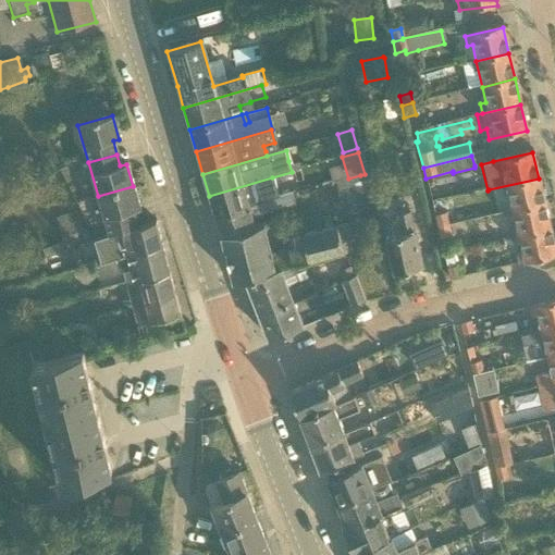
[(360,175),(348,179),(334,183),(345,219),(370,212),(360,175)]
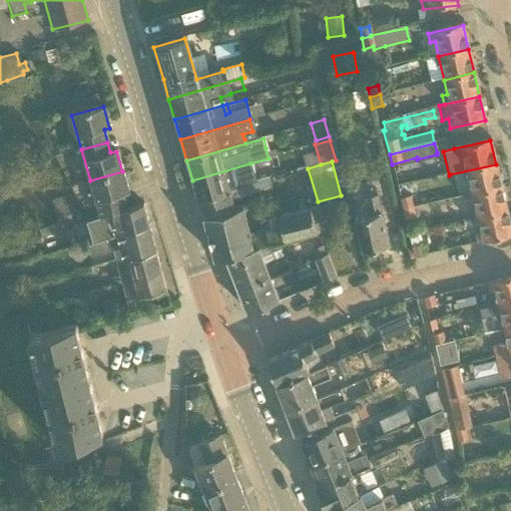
[(256,183),(256,182),(250,163),(192,180),(197,200),(198,200),(256,183)]
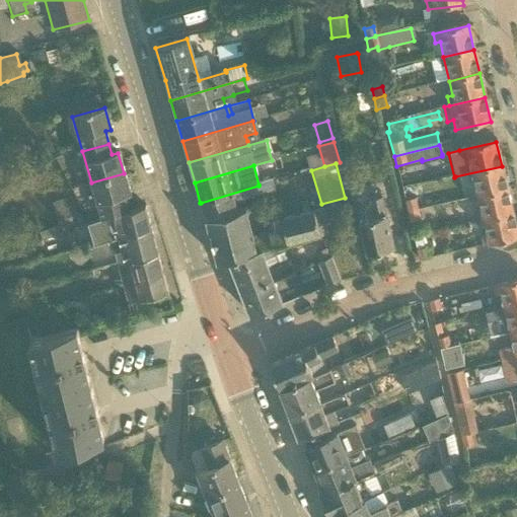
[(502,166),(455,176),(461,200),(475,197),(476,197),(507,190),(502,166)]
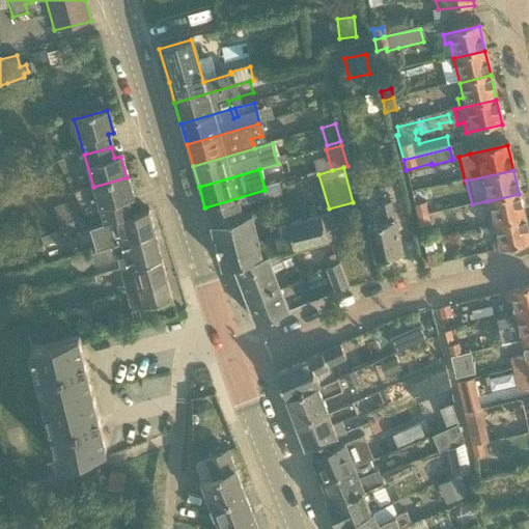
[(107,224),(131,217),(129,207),(127,201),(133,199),(127,177),(93,187),(101,216),(104,224),(107,224)]
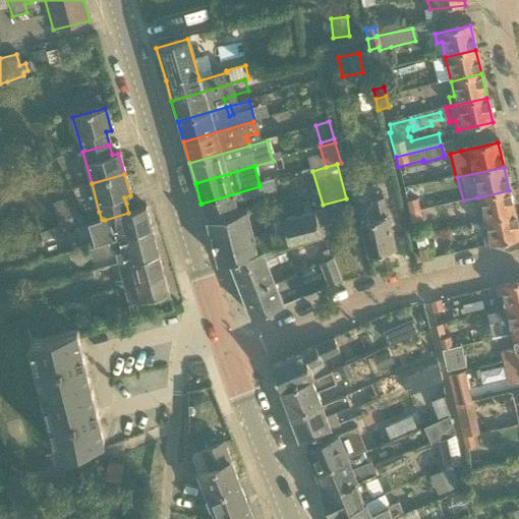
[(212,242),(250,232),(245,211),(238,213),(235,203),(275,192),(273,187),(278,186),(276,180),(260,185),(260,186),(202,204),(207,221),(212,242)]
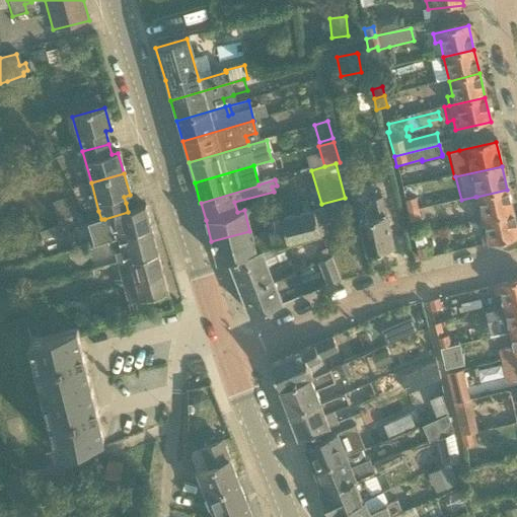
[(507,190),(476,197),(479,212),(474,213),(476,222),(513,214),(507,190)]
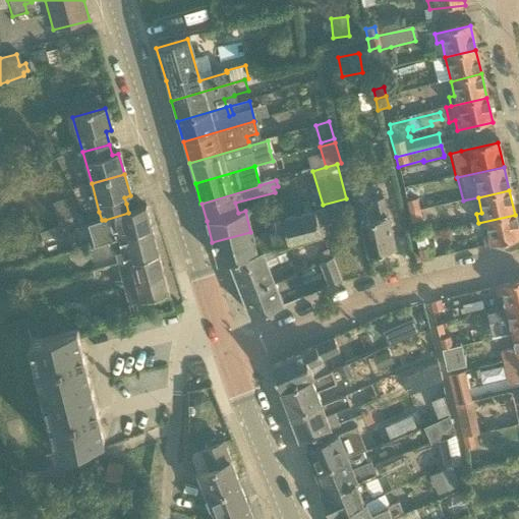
[(375,222),(359,225),(366,257),(393,251),(381,200),(370,203),(375,222)]
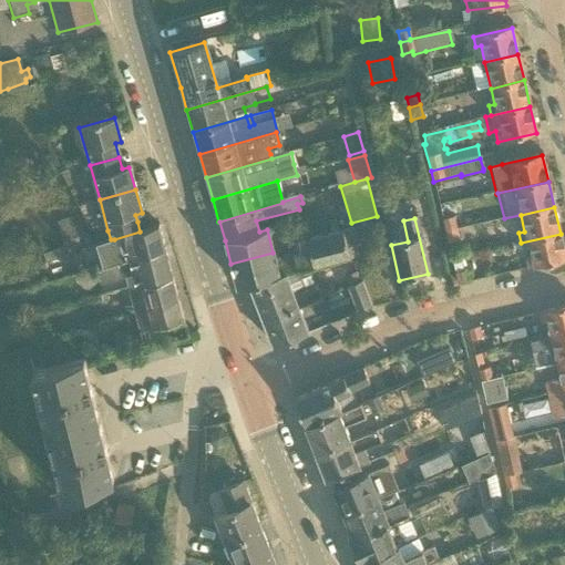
[(444,234),(455,232),(452,218),(442,221),(444,234)]
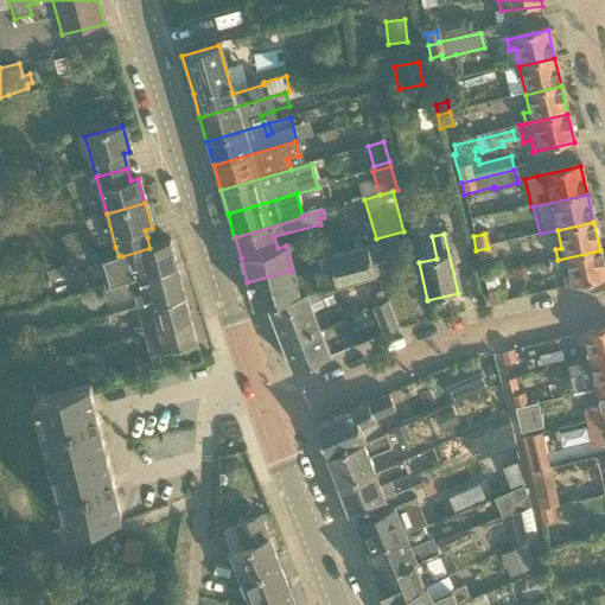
[(150,248),(122,256),(125,267),(90,276),(94,291),(103,288),(112,287),(176,268),(169,242),(150,248)]
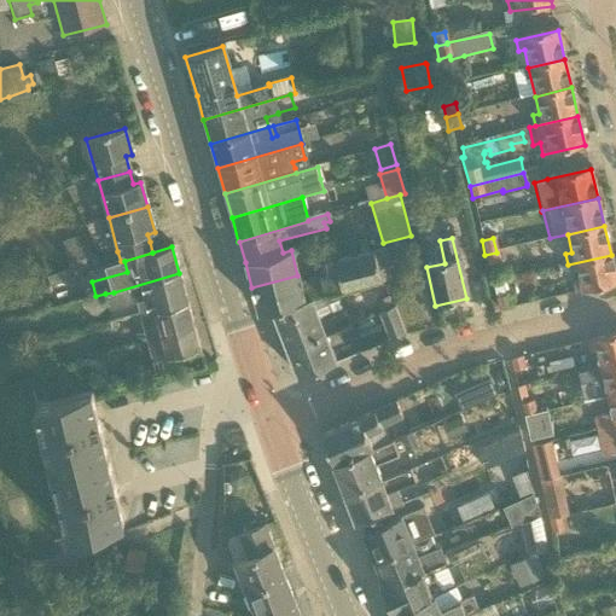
[(301,288),(297,275),(251,288),(259,314),(271,311),(311,300),(406,275),(399,247),(320,266),(324,277),(306,282),(301,288)]
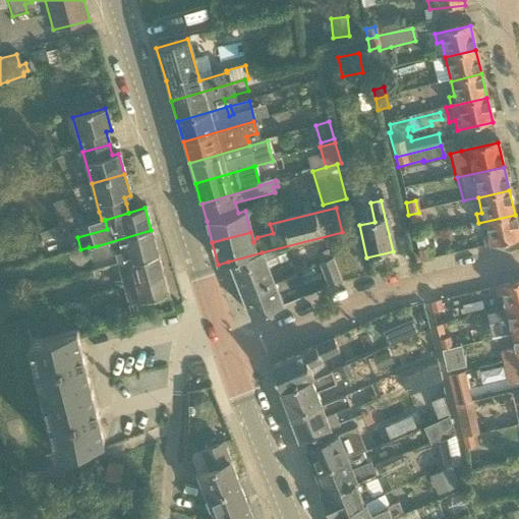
[(410,225),(420,222),(418,213),(408,215),(410,225)]
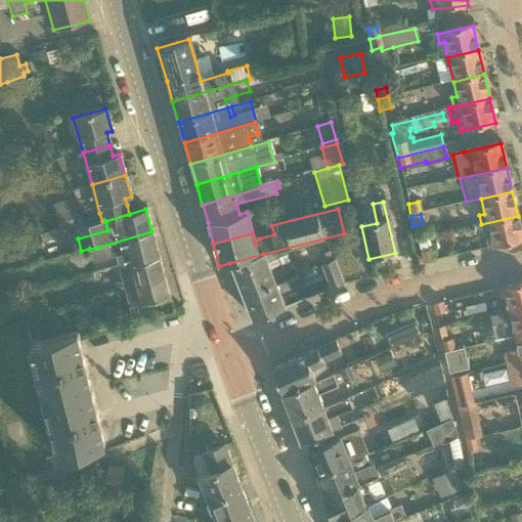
[(521,241),(521,234),(518,216),(481,224),(481,225),(486,223),(490,238),(485,240),(487,249),(492,248),(521,241)]
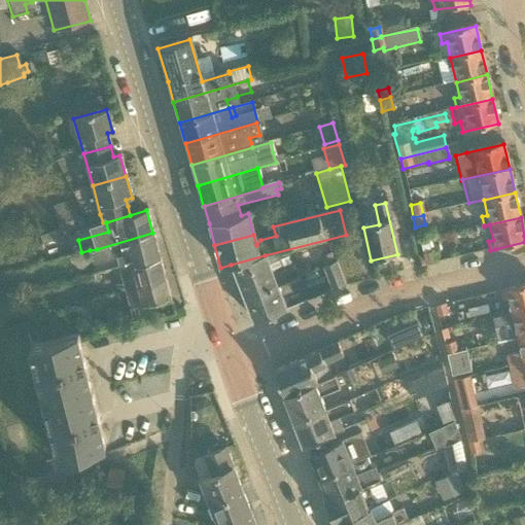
[(118,270),(159,258),(152,233),(97,249),(90,250),(93,261),(105,259),(115,256),(118,270)]
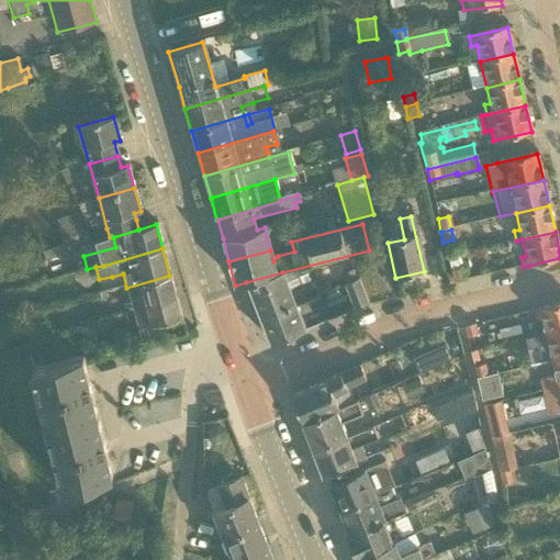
[(458,254),(447,256),(454,283),(463,281),(461,269),(462,269),(458,254)]
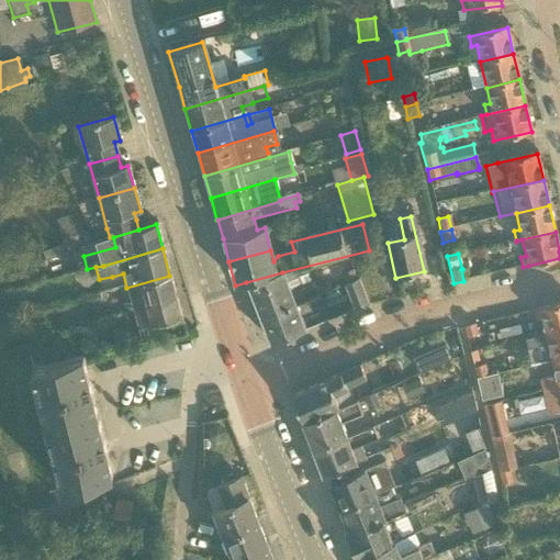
[(345,284),(356,280),(353,270),(340,275),(345,284)]
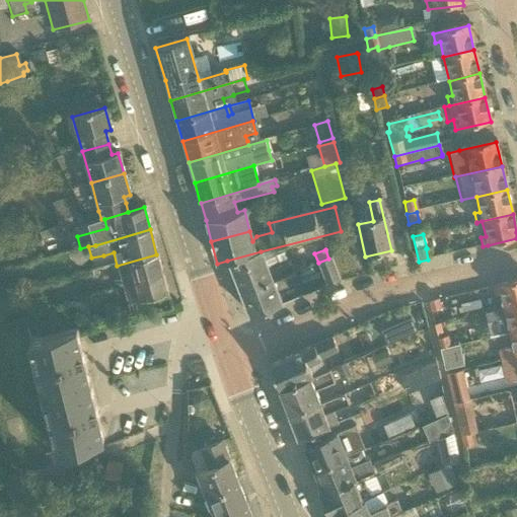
[(227,261),(240,293),(294,275),(289,263),(269,271),(261,251),(227,261)]
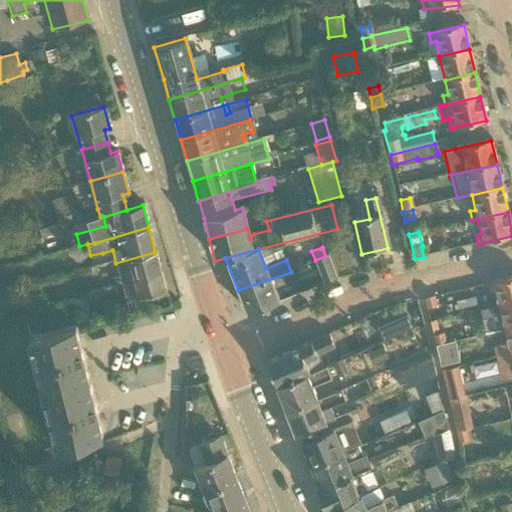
[(122,286),(161,275),(156,252),(155,252),(115,263),(111,264),(113,270),(117,269),(122,286)]
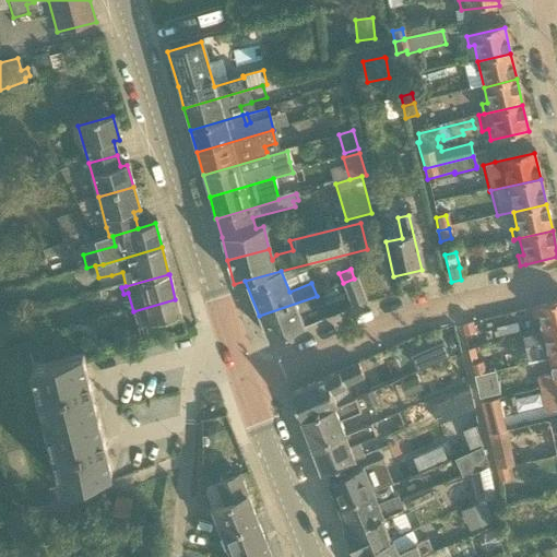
[(366,304),(358,284),(356,281),(342,286),(352,310),(366,304)]
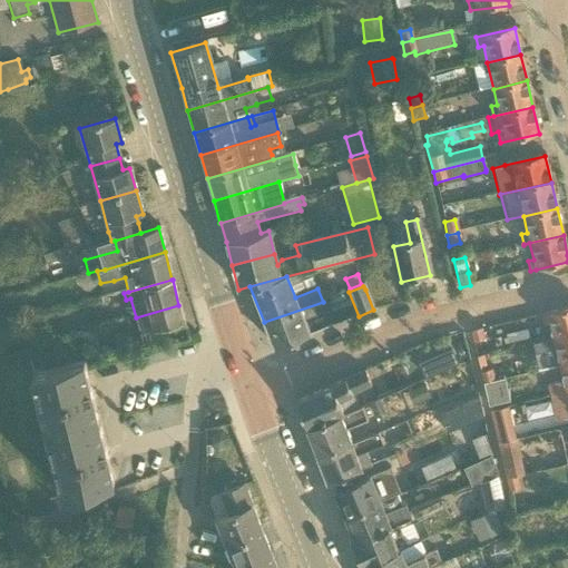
[(274,349),(310,335),(304,320),(326,312),(323,302),(264,322),(274,349)]
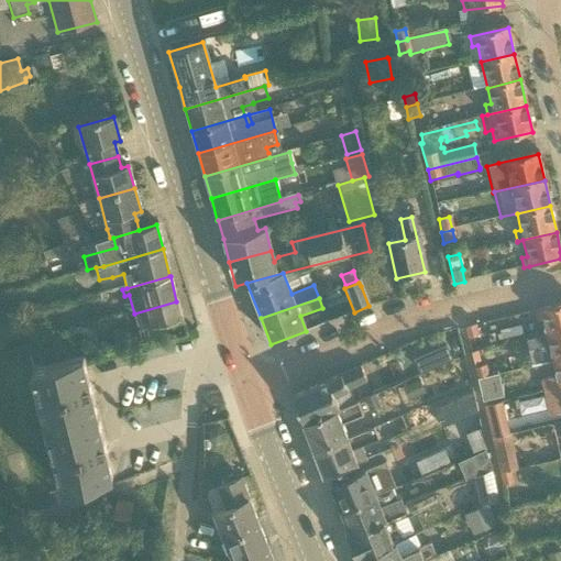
[(165,328),(182,323),(176,301),(134,314),(139,329),(163,322),(165,328)]
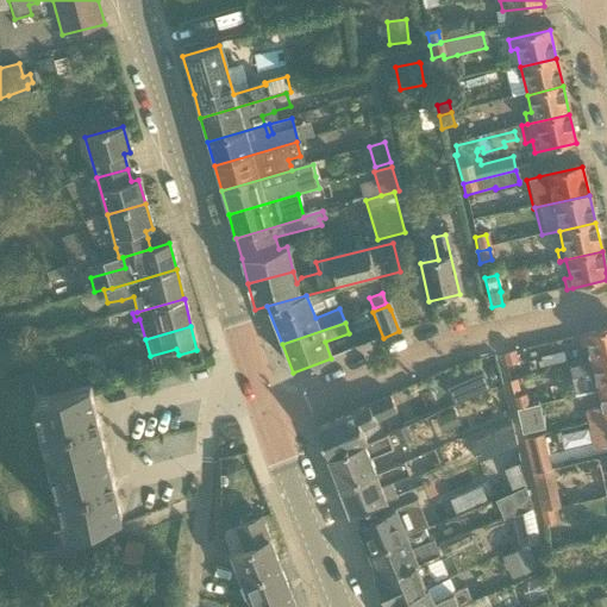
[(579,337),(581,348),(587,345),(590,362),(590,363),(606,358),(606,329),(584,335),(584,336),(579,337)]
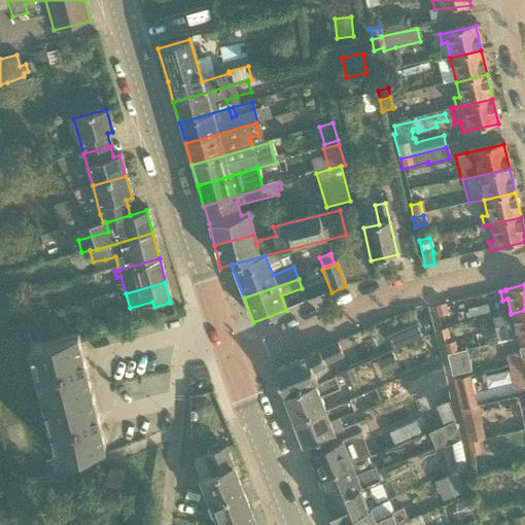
[(436,317),(447,315),(444,305),(434,307),(436,317)]
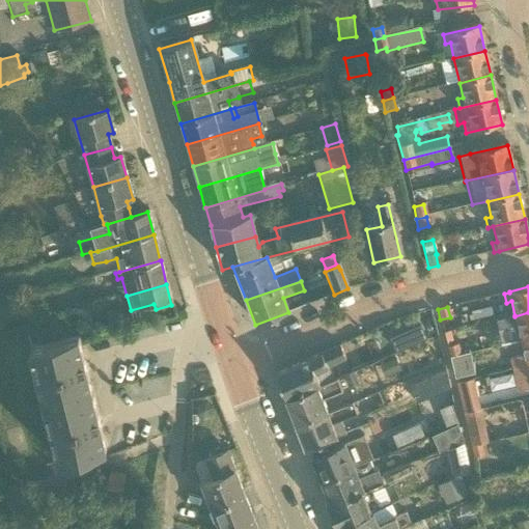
[(528,338),(528,312),(514,316),(514,315),(509,316),(511,327),(517,326),(521,340),(528,338)]
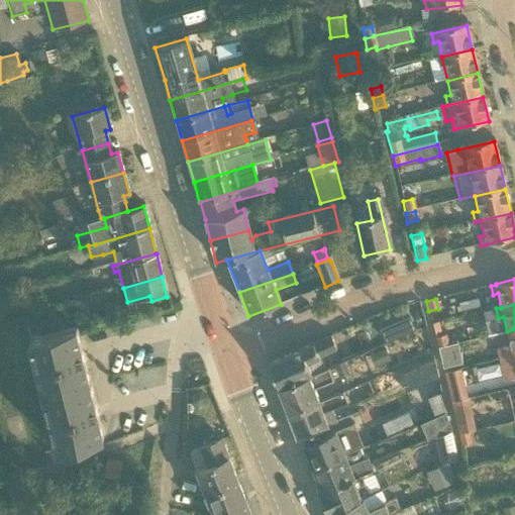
[(408,317),(393,324),(399,338),(415,331),(408,317)]
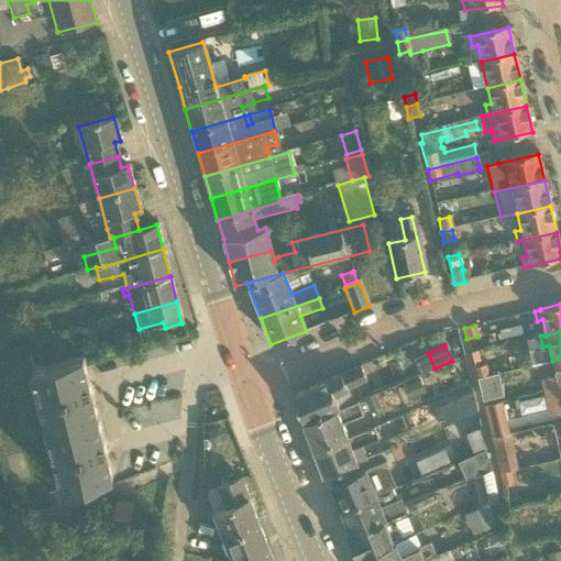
[(61,492),(112,479),(81,359),(31,371),(61,492)]
